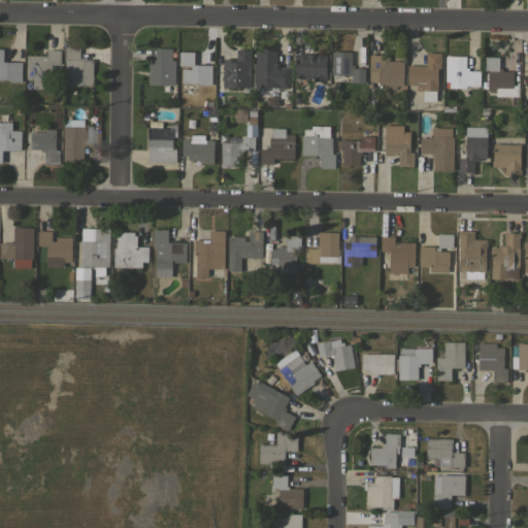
[(92,86),(72,86),(72,75),(64,75),(65,46),(79,46),(79,58),(86,58),(86,59),(93,60),(92,86)]
